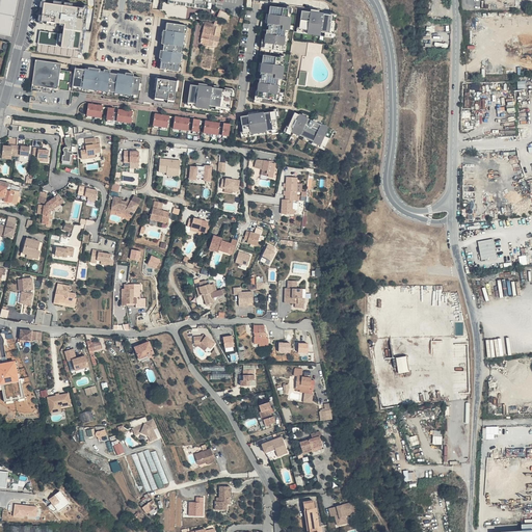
[(0,0),(0,33),(14,36),(19,0),(0,0)]
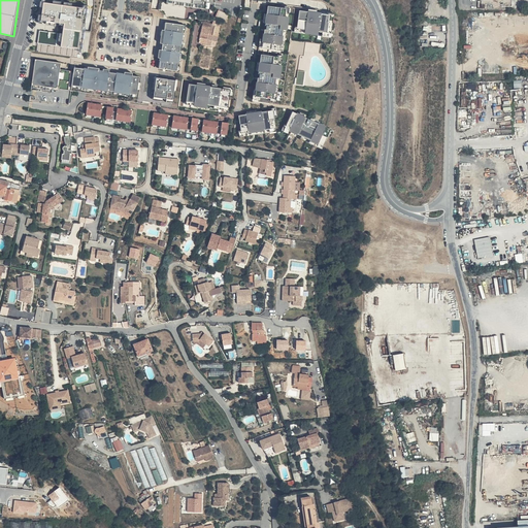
[(166,0),(166,3),(205,9),(206,0),(166,0)]
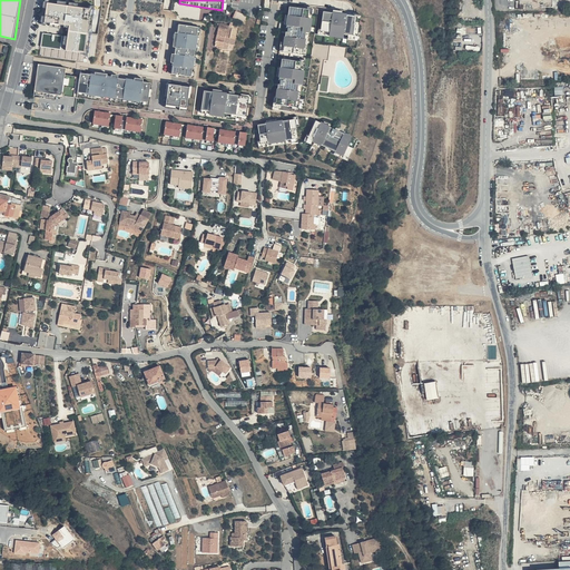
[(43,32),(41,47),(87,52),(91,8),(48,3),(46,21),(51,22),(50,26),(60,27),(60,25),(69,25),(68,36),(43,32)]
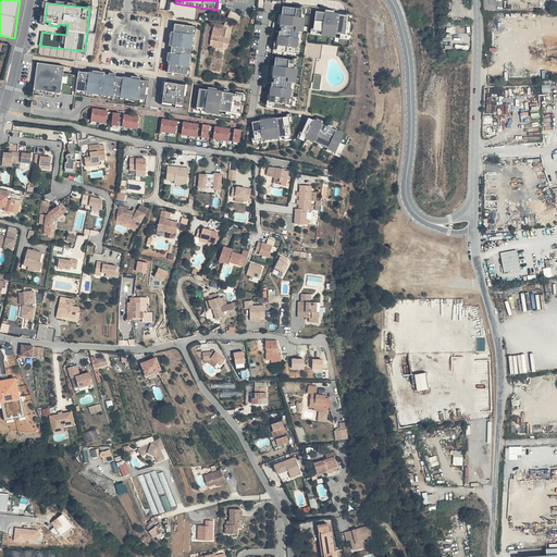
[(296,9),(276,3),(270,48),(291,54),(296,9)]
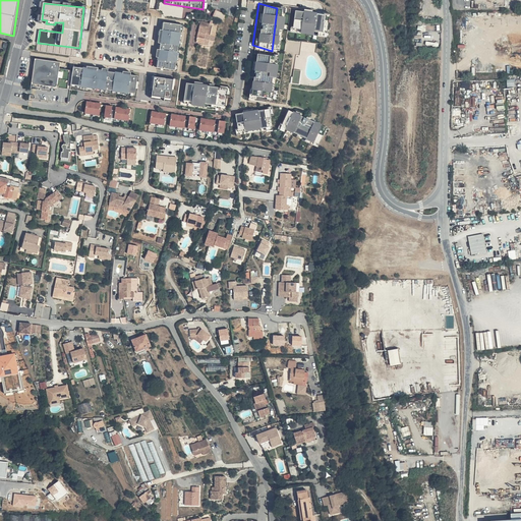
[(200,21),(196,42),(204,44),(205,39),(210,40),(214,41),(217,29),(216,29),(217,26),(213,25),(216,18),(223,21),(226,14),(216,10),(210,23),(200,21)]
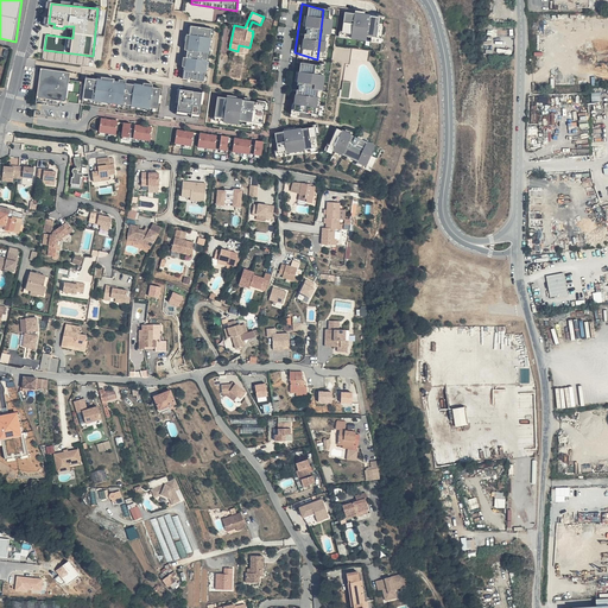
[(374,17),(337,13),(336,35),(374,38),(374,17)]
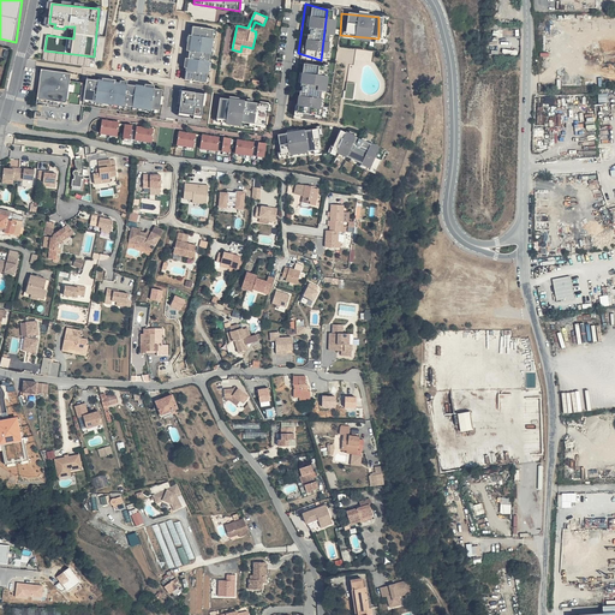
[(206,28),(185,25),(177,81),(198,83),(206,28)]
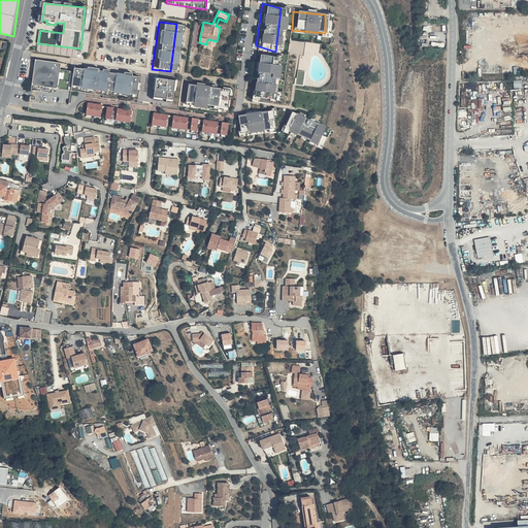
[(270,59),(255,54),(250,94),(267,99),(270,59)]
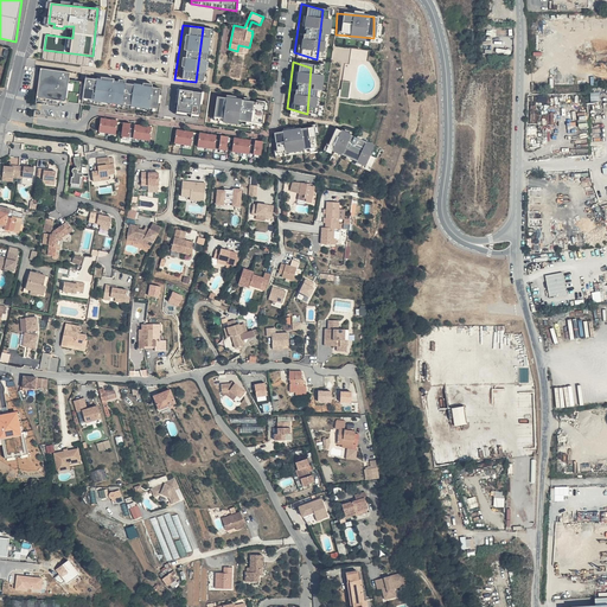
[(151,89),(32,69),(29,95),(149,112),(151,89)]
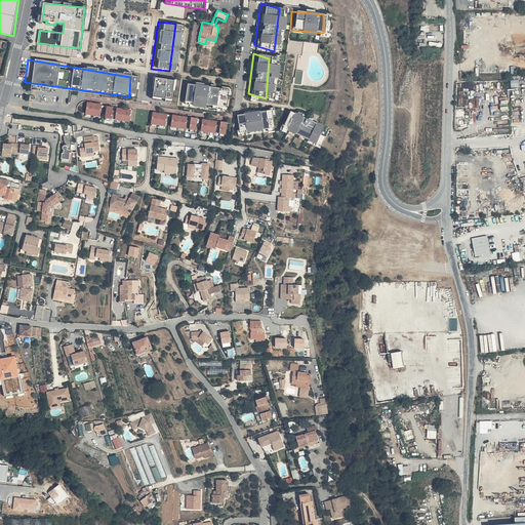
[(168,81),(149,78),(147,95),(166,98),(168,81)]
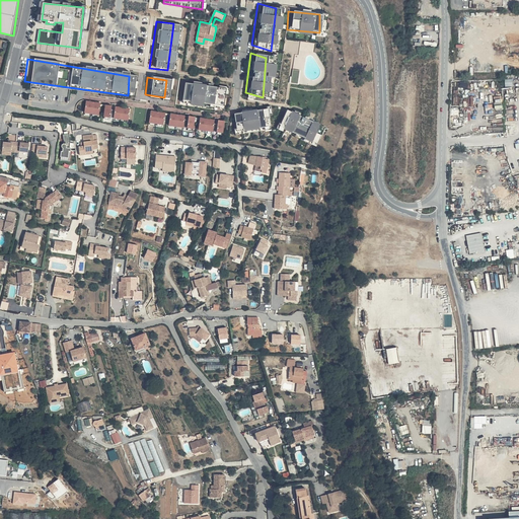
[(220,88),(178,83),(176,99),(219,105),(220,88)]
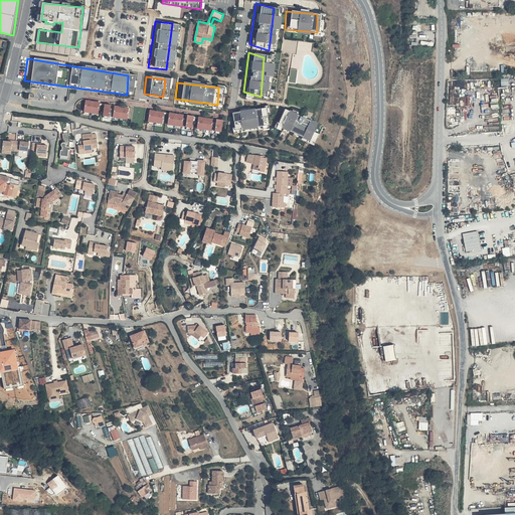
[(92,102),(78,99),(76,111),(91,113),(92,102)]
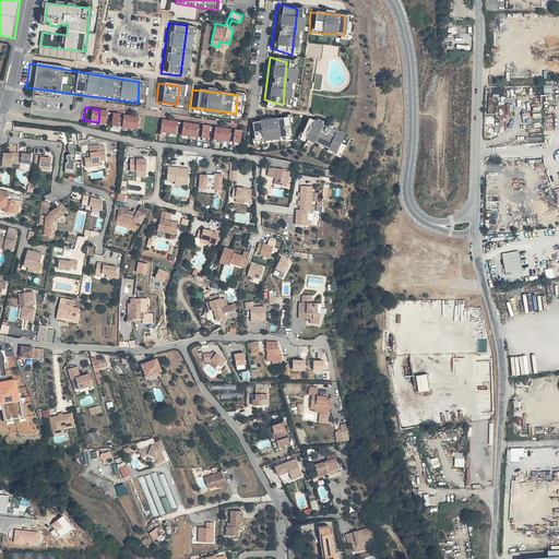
[(126,116),(110,113),(109,126),(125,128),(126,116)]
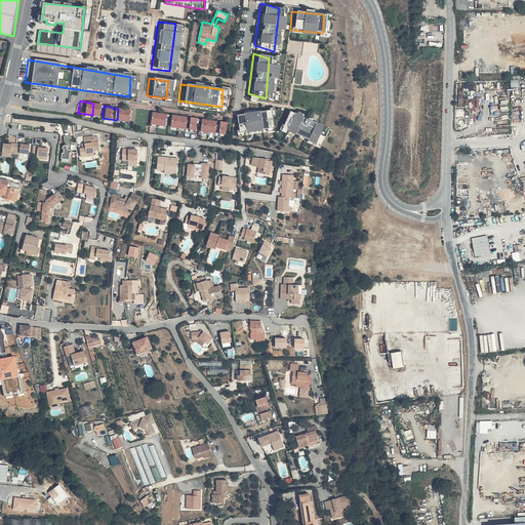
[(264,111),(231,116),(234,132),(266,128),(264,111)]
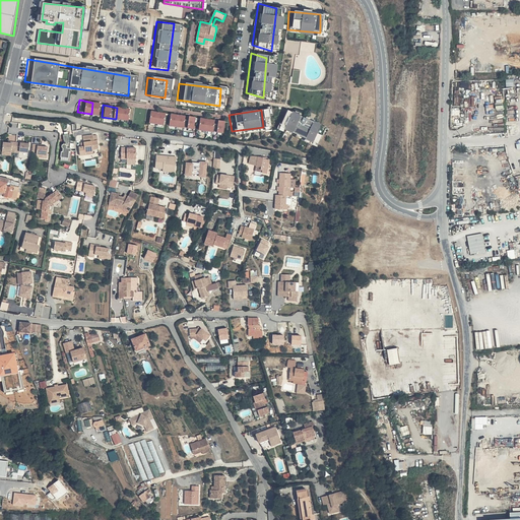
[(159,114),(145,111),(144,123),(158,125),(159,114)]
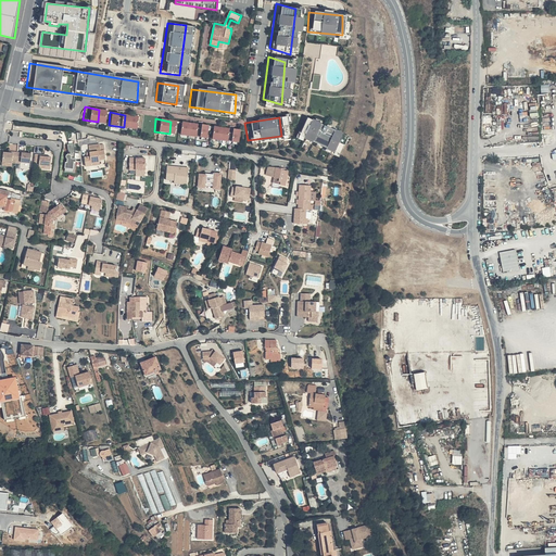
[(342,139),(301,118),(294,138),(333,155),(342,139)]
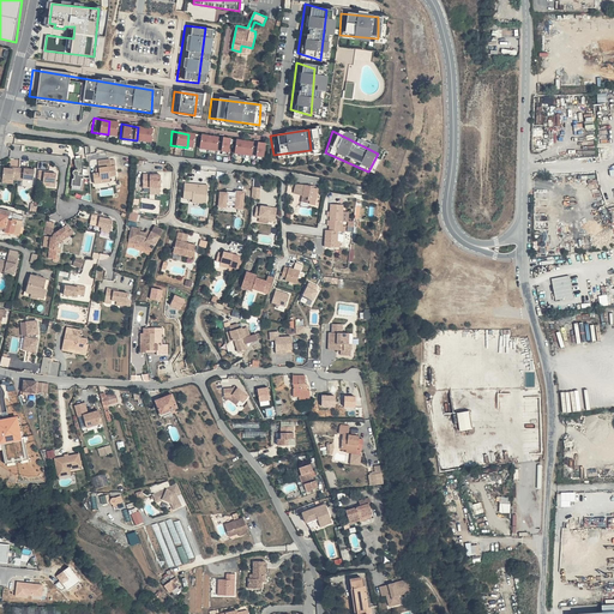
[(216,137),(200,134),(199,148),(215,150),(216,137)]
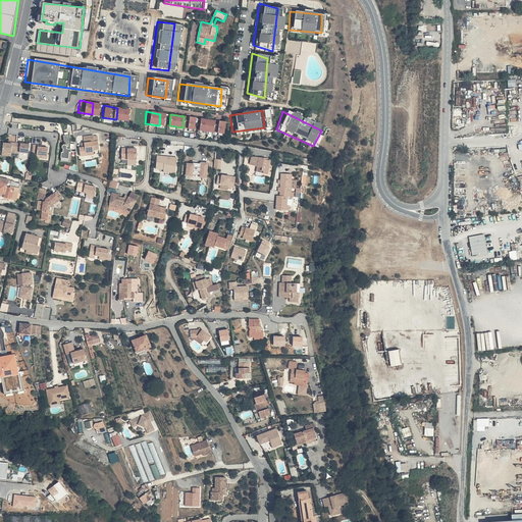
[(213,121),(199,118),(198,129),(212,133),(213,121)]
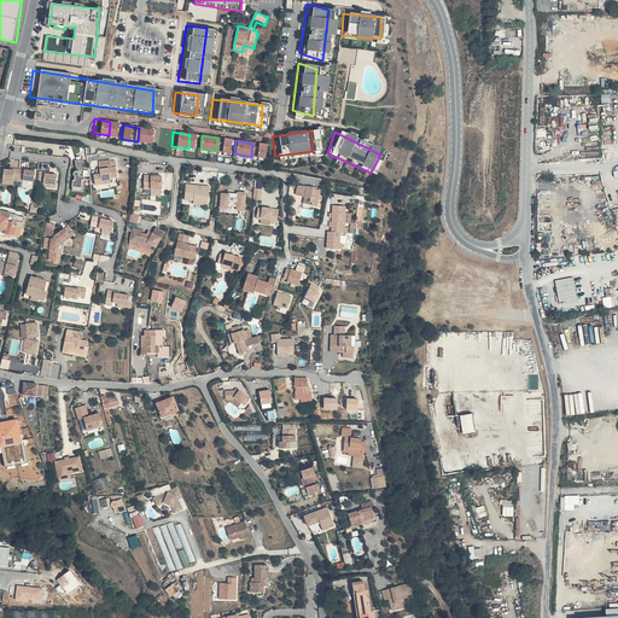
[(85,159),(76,159),(76,165),(79,169),(77,172),(75,170),(74,172),(74,174),(75,176),(74,180),(73,180),(71,186),(82,188),(85,176),(82,176),(83,169),(85,169),(85,164),(85,159)]
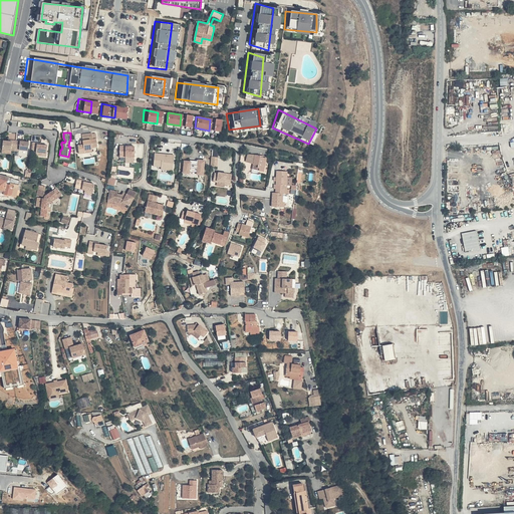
[(94,141),(93,135),(83,136),(83,142),(83,146),(81,146),(78,146),(78,154),(84,154),(84,152),(92,152),(91,149),(97,149),(96,141),(94,141)]
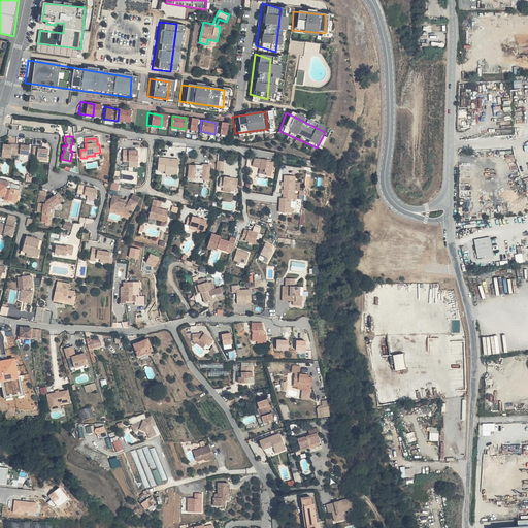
[(12,153),(13,145),(9,145),(9,146),(6,146),(0,145),(0,154),(8,156),(8,153),(12,153)]
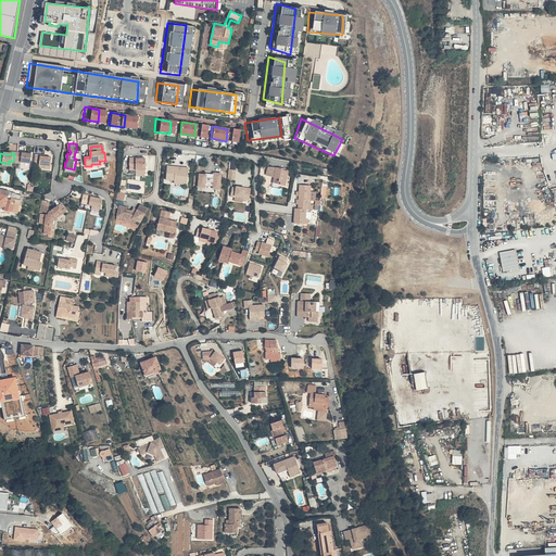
[(19,153),(14,153),(13,161),(13,164),(17,165),(17,163),(26,164),(27,155),(22,154),(19,153)]
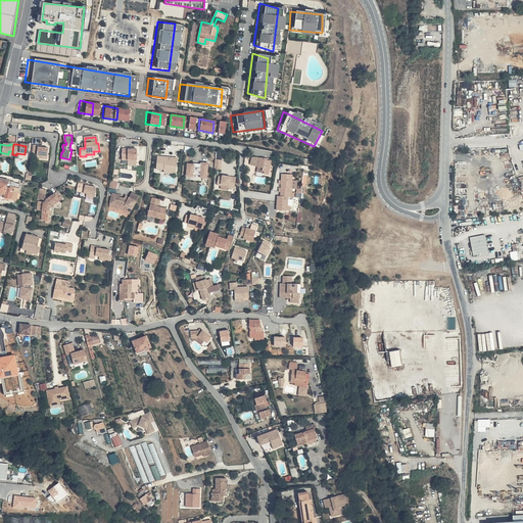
[(33,146),(29,146),(28,153),(32,153),(32,156),(43,157),(44,149),(36,148),(33,148),(33,146)]
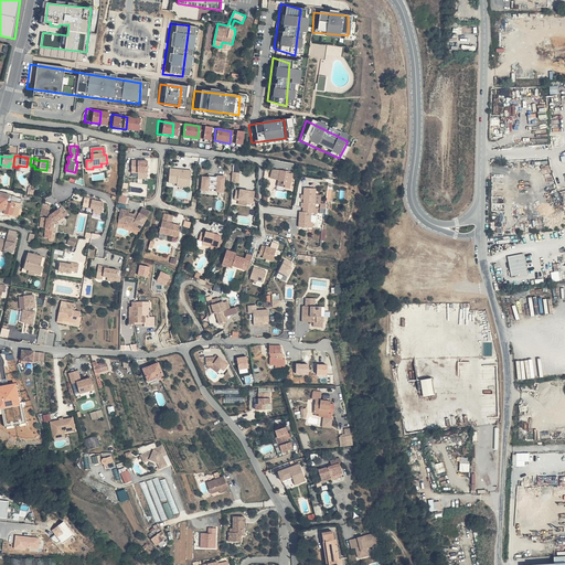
[(150,160),(132,161),(132,178),(150,177),(150,160)]
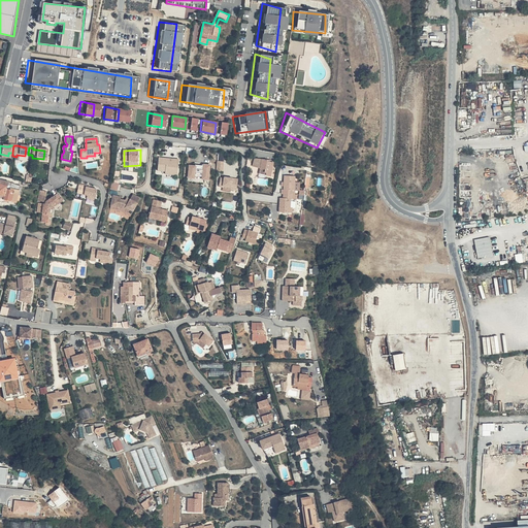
[(264,160),(254,158),(251,158),(251,161),(250,166),(256,167),(256,169),(260,169),(260,172),(262,172),(261,174),(268,175),(271,162),(264,161),(264,160)]
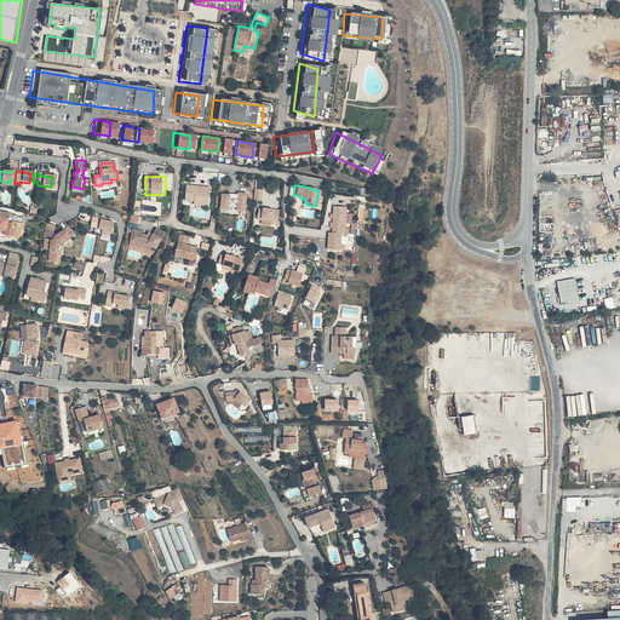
[(205,188),(182,187),(181,200),(204,204),(205,188)]
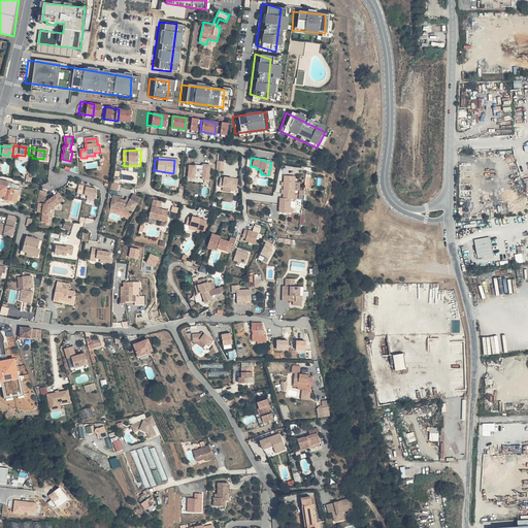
[(189,162),(187,178),(194,179),(194,175),(201,176),(201,180),(209,182),(211,165),(189,162)]
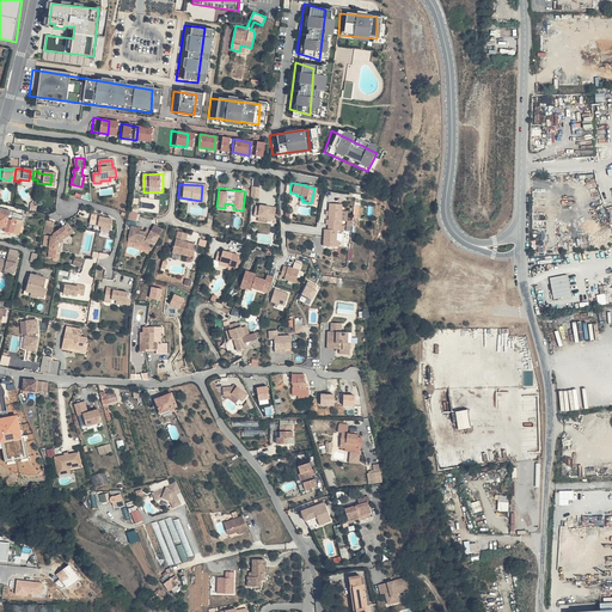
[(259,209),(255,208),(252,219),(258,219),(258,218),(268,218),(274,219),(275,213),(268,212),(268,208),(259,207),(259,209)]
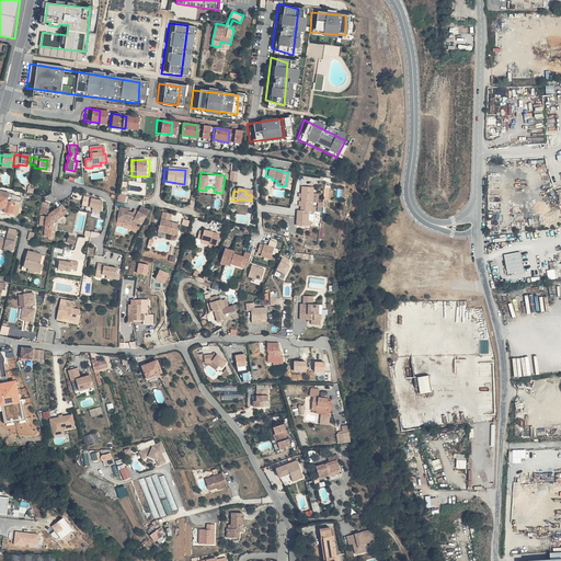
[(313,192),(301,191),(301,195),(300,201),(300,205),(298,204),(297,209),(299,209),(302,210),(301,215),(299,215),(295,215),(294,229),(306,230),(307,224),(307,216),(310,216),(311,210),(308,210),(308,206),(312,206),(313,198),(313,192)]
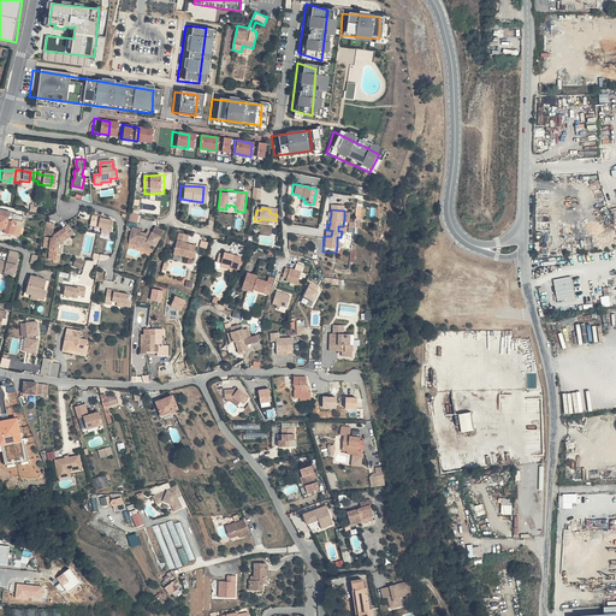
[(140,215),(131,213),(130,221),(137,224),(140,215)]
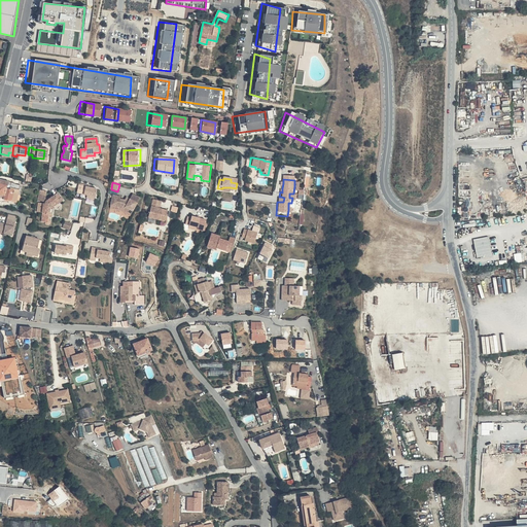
[(83,187),(76,185),(75,191),(82,192),(81,197),(85,197),(93,199),(95,190),(86,189),(83,188),(83,187)]
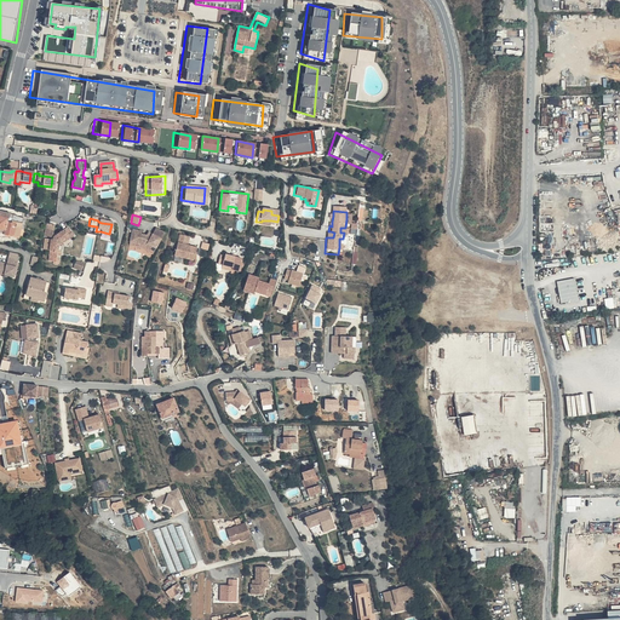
[(52,237),(52,236),(55,227),(46,224),(44,236),(52,237)]
